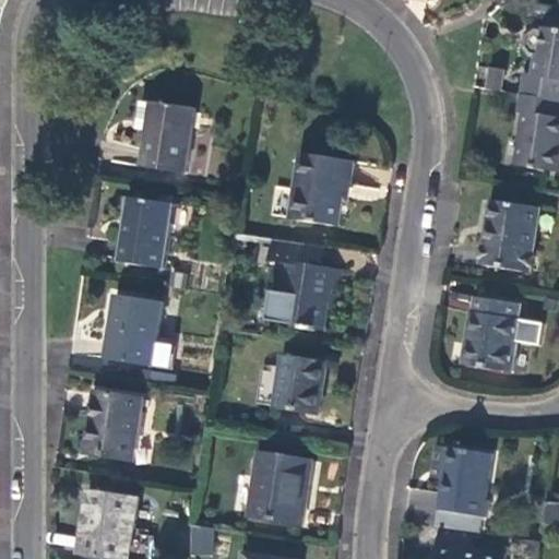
[(542,16),(544,6),(528,3),(526,15),(542,16)]
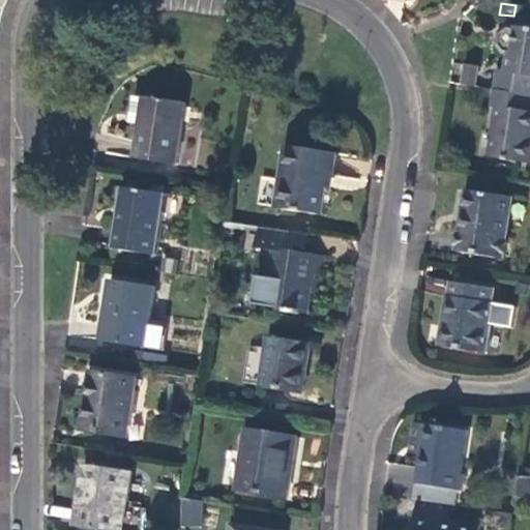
[(489,88),(529,94),(529,90),(529,13),(519,12),(517,26),(510,26),(507,50),(502,53),(500,70),(492,69),(489,88)]
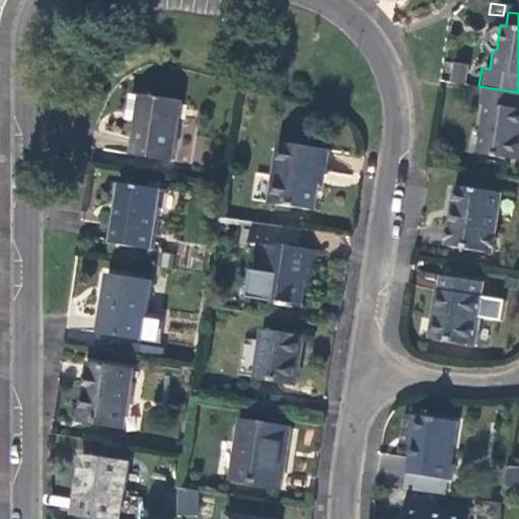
[(450,64),(450,83),(466,83),(466,64),(450,64)]
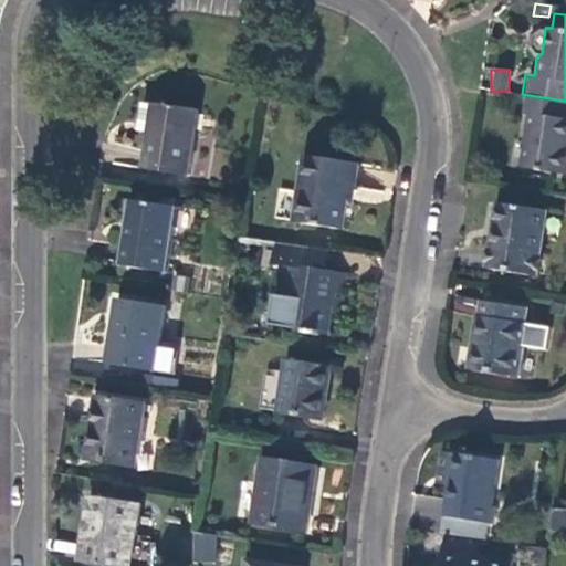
[(565,117),(564,117),(565,101),(522,94),(519,115),(525,116),(517,165),(562,173),(565,142),(565,117)]
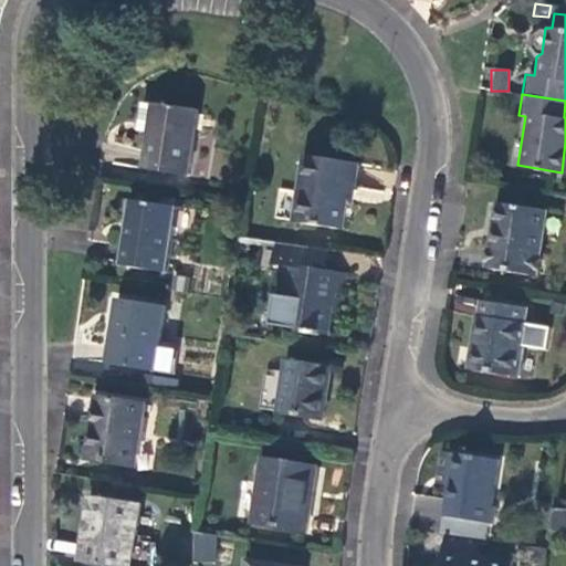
[(191,175),(202,108),(159,102),(157,109),(148,108),(146,128),(154,129),(148,167),(191,175)]
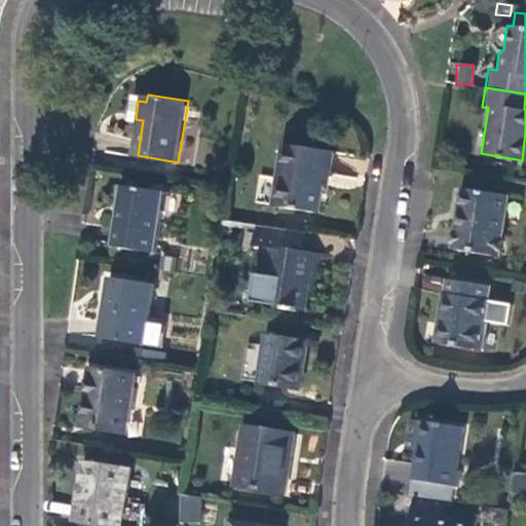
[(331,175),(334,151),(286,143),(280,178),(284,178),(279,205),(321,213),(326,174),(331,175)]
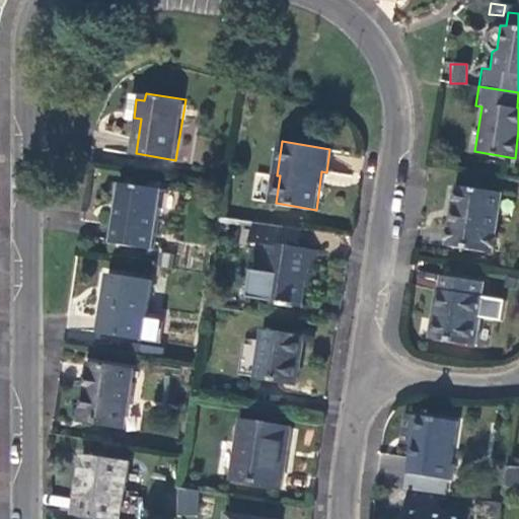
[(155,247),(164,187),(122,179),(113,240),(155,247)]
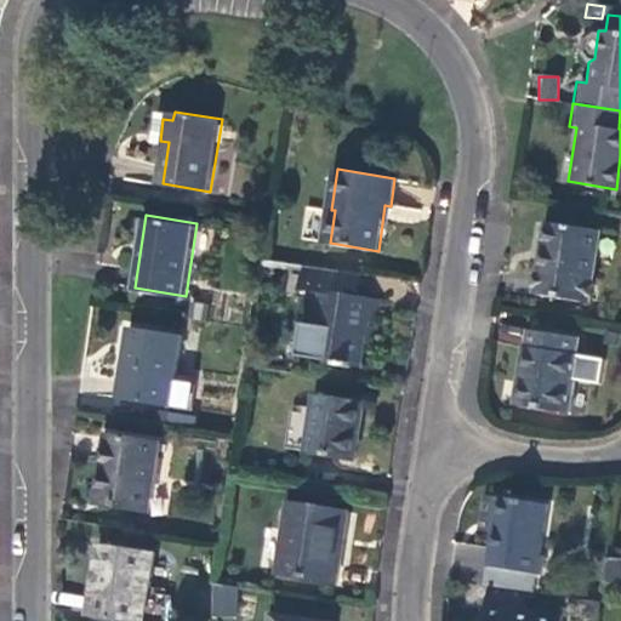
[(586,301),(598,229),(543,220),(533,292),(586,301)]
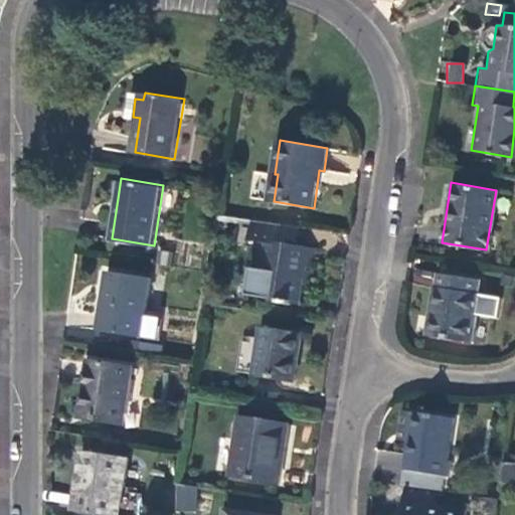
[(275,236),(277,222),(255,219),(252,237),(263,239),(258,268),(265,270),(261,296),(281,299),(280,302),(292,304),(293,302),(300,303),(304,277),(311,278),(316,248),(283,242),(284,237),(275,236)]
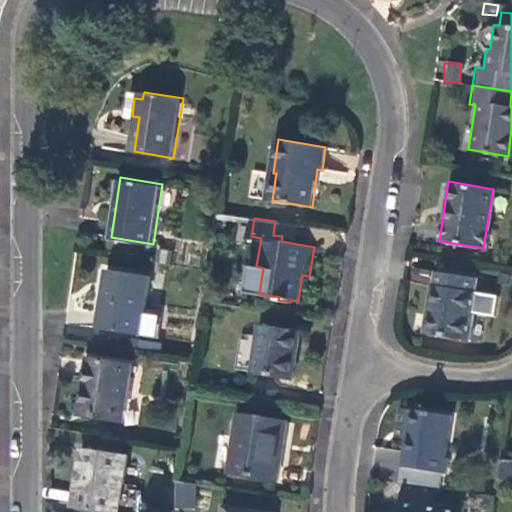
[(290,238),(293,224),(275,221),(273,235),(282,236),(290,238)]
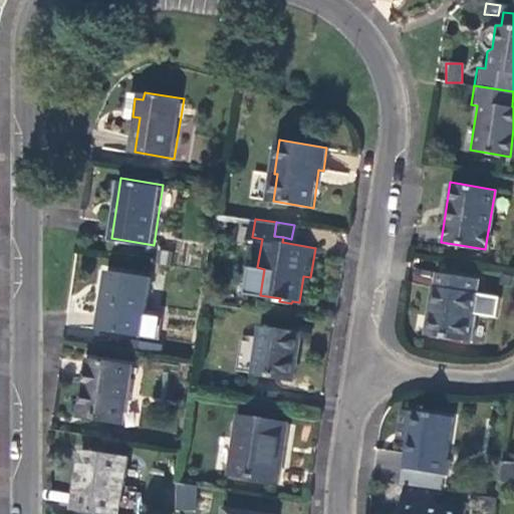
[(141,337),(151,277),(110,270),(99,330),(141,337)]
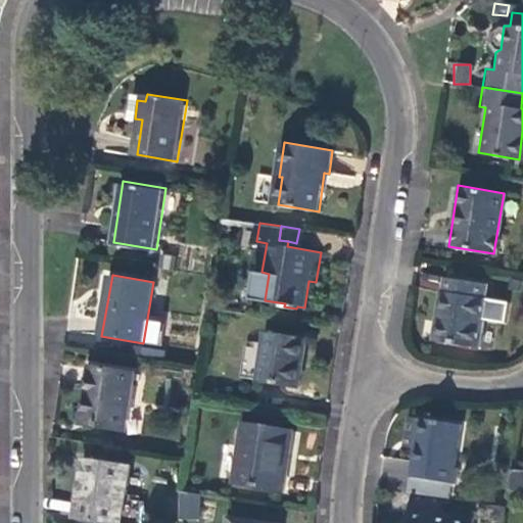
[(443,277),(432,342),(477,349),(485,299),(483,298),(485,284),(443,277)]
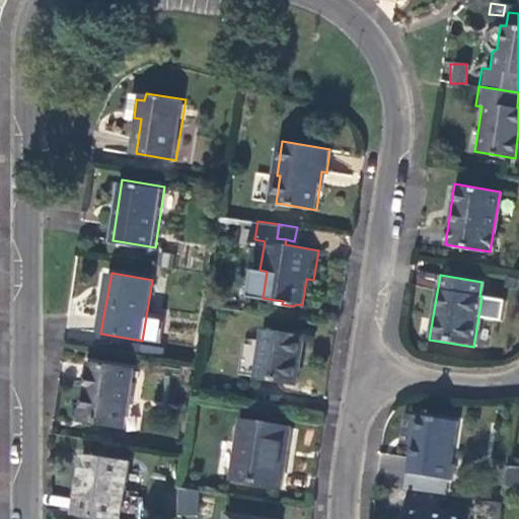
[(297,384),(303,338),(265,330),(258,378),(297,384)]
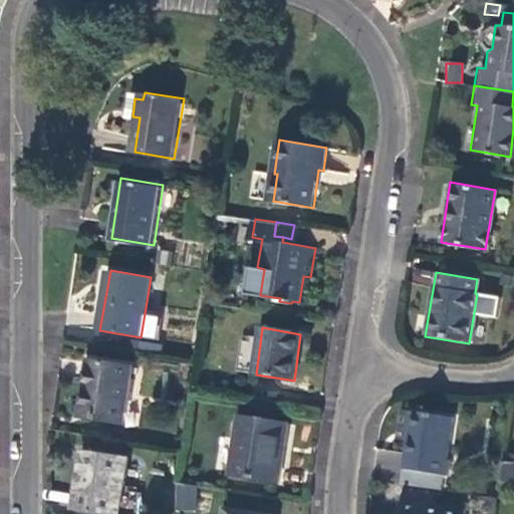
[(123,425),(133,368),(89,360),(80,418),(123,425)]
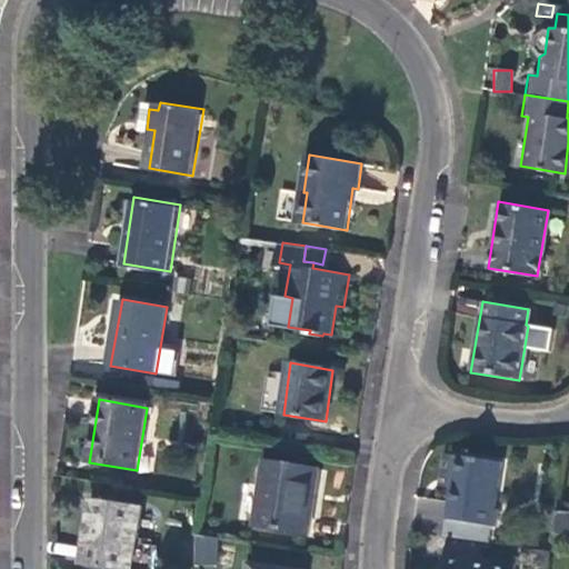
[(496,508),(503,461),(438,450),(432,482),(449,485),(441,531),(447,532),(481,538),(491,539),(493,525),(498,526),(500,508),(496,508)]
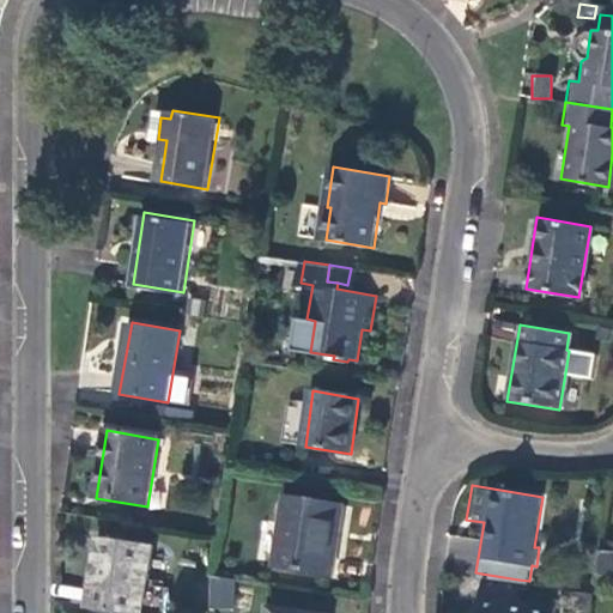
[(332,576),(343,507),(284,496),(273,566),(332,576)]
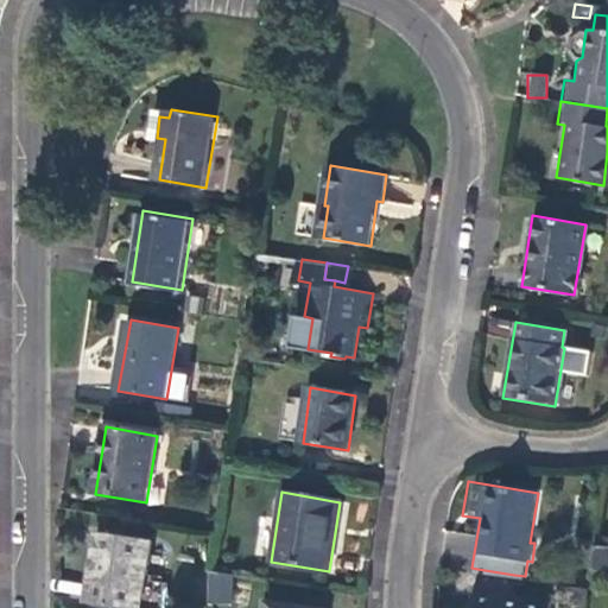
[(106,607),(139,607),(150,542),(97,532),(86,605),(106,607)]
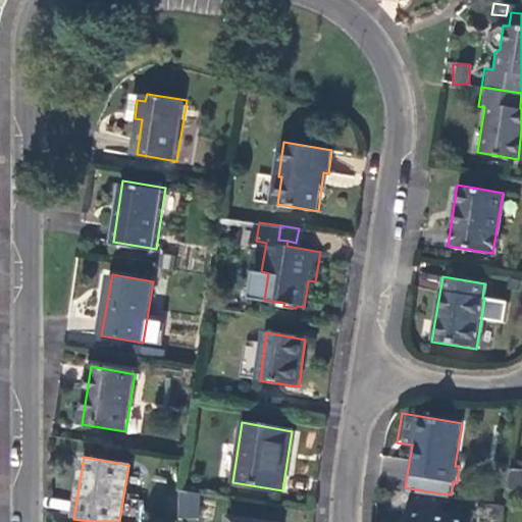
[(509,487),(521,487),(521,466),(512,464),(509,487)]
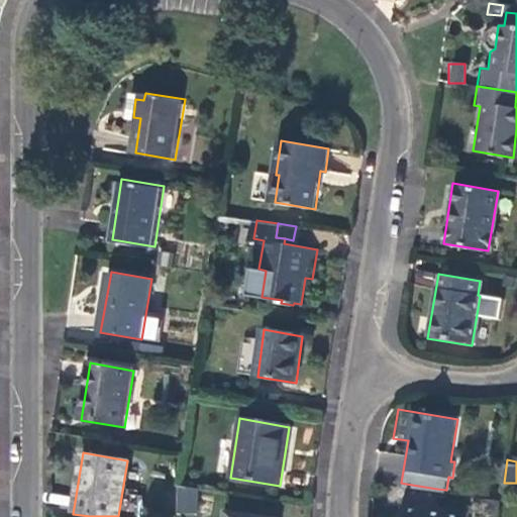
[(435,506),(437,489),(406,484),(403,501),(404,501),(435,506)]
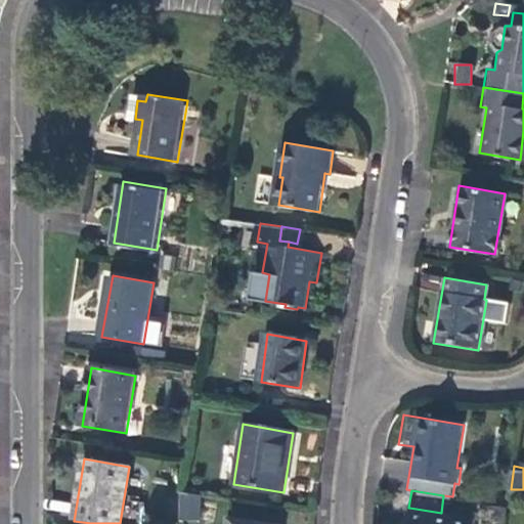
[(198,519),(202,494),(180,491),(179,516),(198,519)]
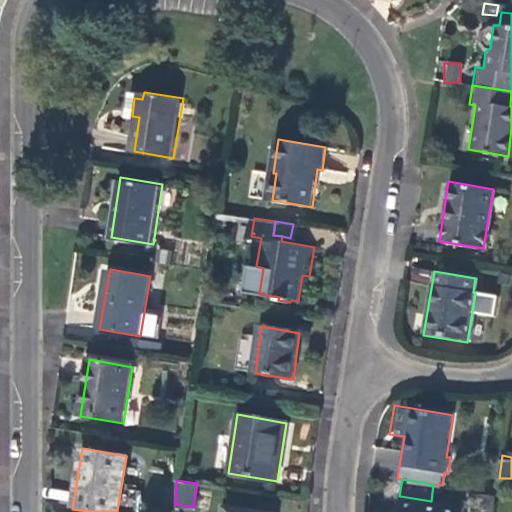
[(429,511),(431,501),(400,496),(397,511),(429,511)]
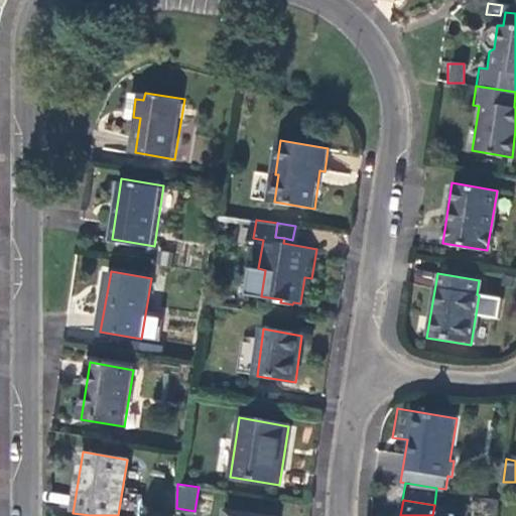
[(466,515),(467,510),(434,505),(432,515),(466,515)]
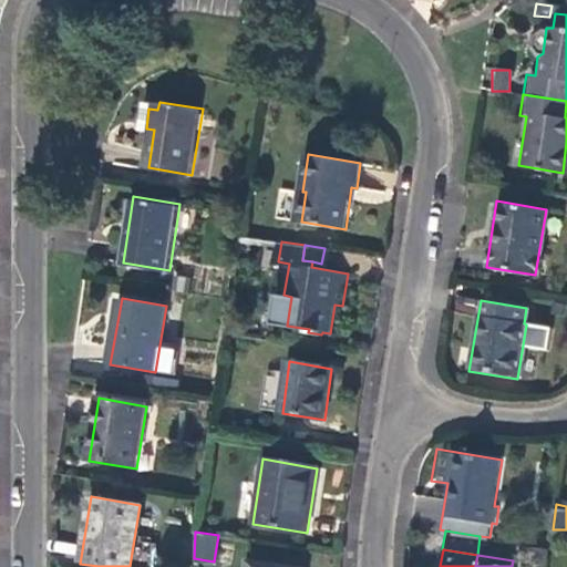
All buildings are outlined.
